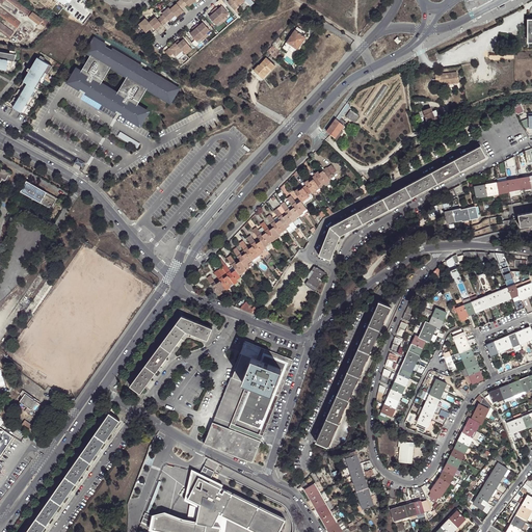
[(15,0),(4,0),(38,26),(43,21),(44,20),(32,11),(31,12),(15,0)]
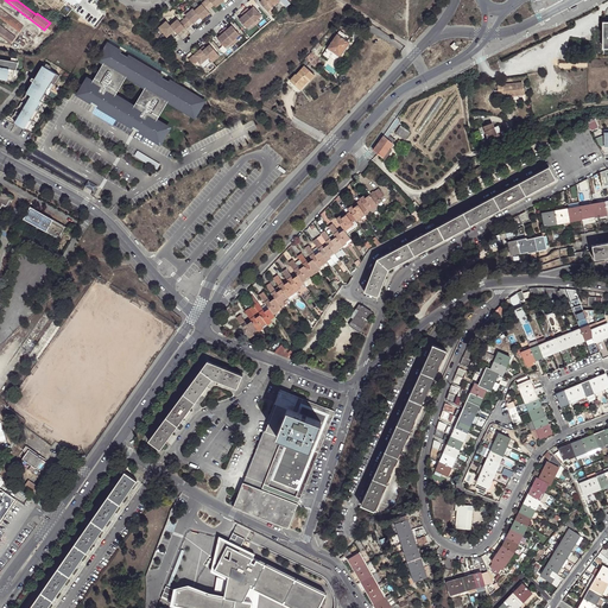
[(194,10),(191,12),(198,19),(201,18),(202,19),(210,13),(208,11),(214,5),(216,7),(217,6),(213,0),(208,0),(203,5),(196,12),(194,10)]
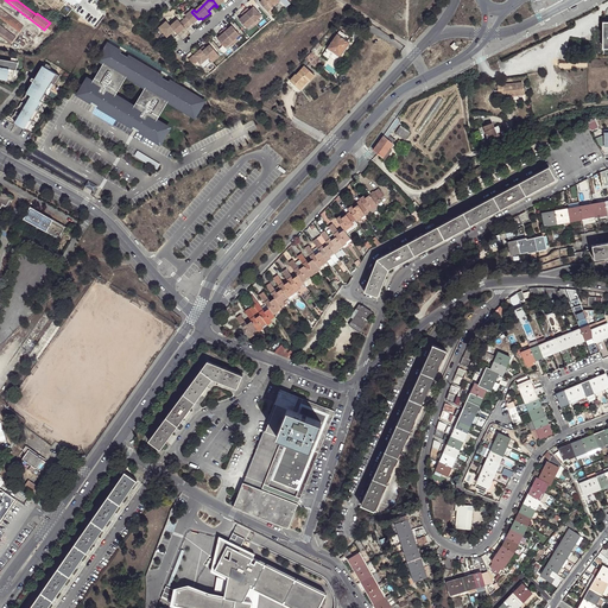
[(264,0),(261,2),(268,12),(273,7),(272,6),(276,2),(277,0),(264,0)]
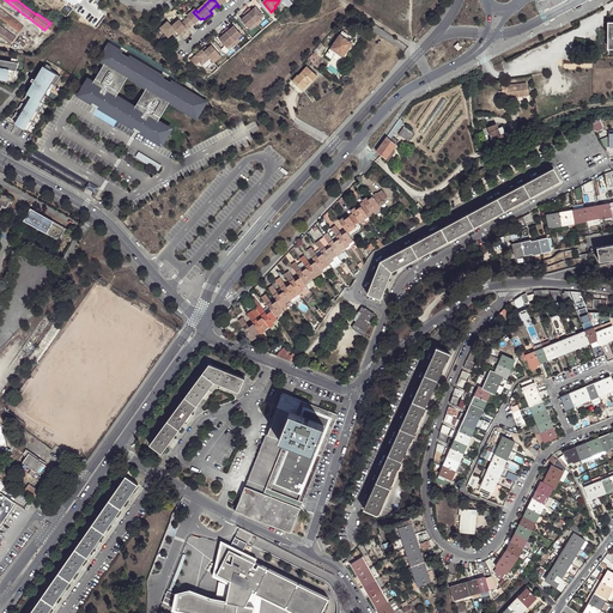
[(255,28),(263,20),(261,18),(265,16),(258,7),(253,11),(252,8),(244,14),(247,17),(243,19),(250,28),(254,25),(255,28)]
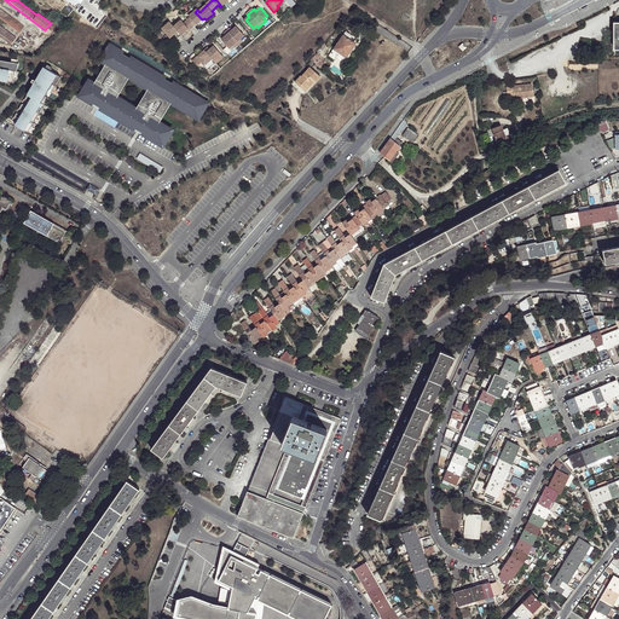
[(0,17),(19,33),(23,29),(0,11),(0,17)]
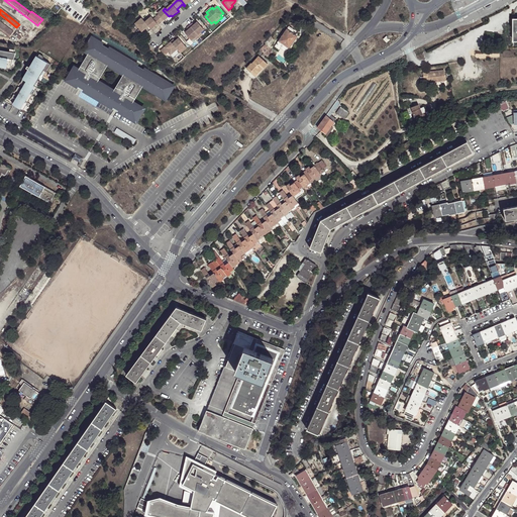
[(152,17),(148,20),(154,26),(158,24),(159,25),(169,16),(163,10),(159,13),(160,15),(154,19),(152,17)]
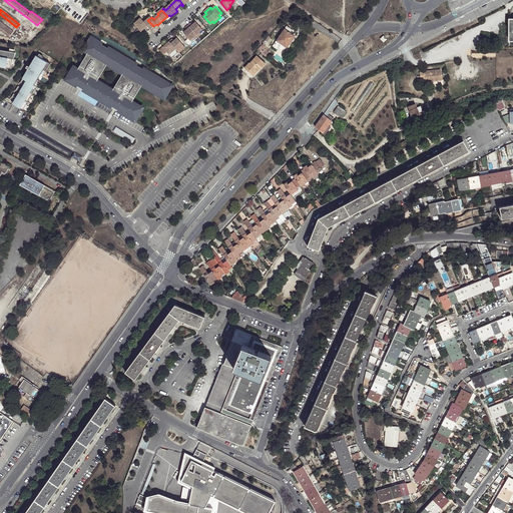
[(153,26),(147,20),(144,22),(141,19),(136,23),(142,30),(145,28),(147,31),(153,26)]
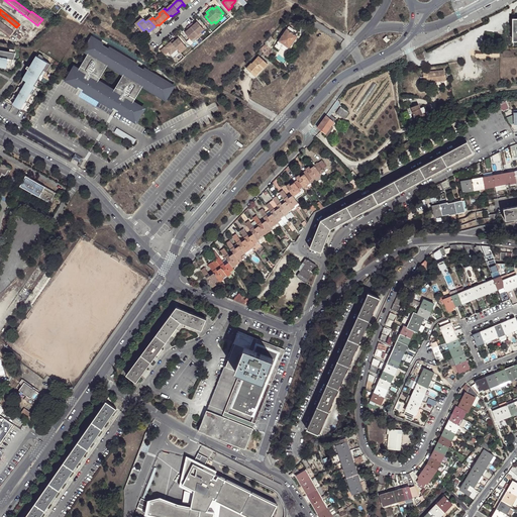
[(0,28),(10,36),(13,31),(0,21),(0,28)]
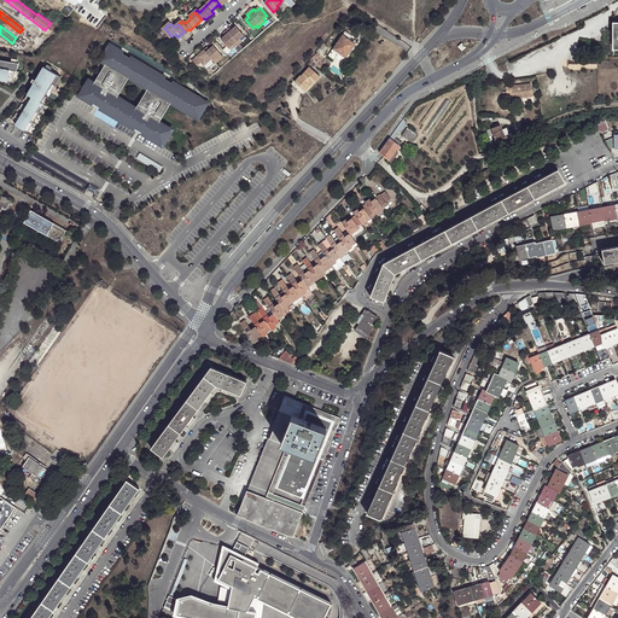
[(231,28),(225,33),(227,35),(237,46),(243,40),(240,39),(244,35),(237,27),(233,30),(231,28)]
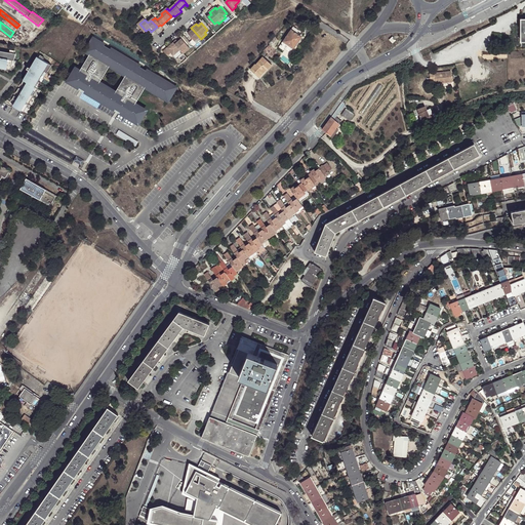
[(200,40),(201,39),(193,30),(189,33),(196,40),(198,38),(200,40)]
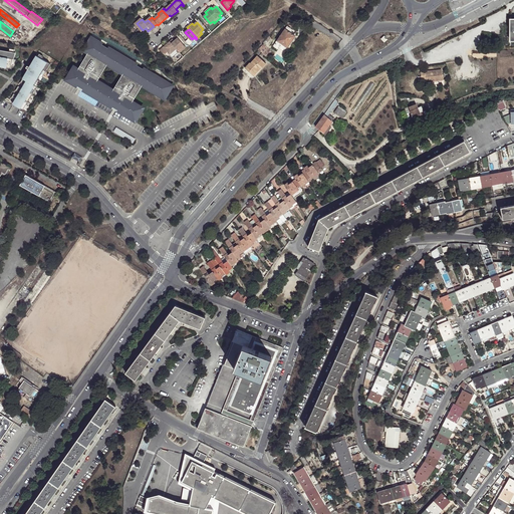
[(277,41),(285,46),(288,48),(295,36),(293,35),(291,33),(285,29),(277,41)]
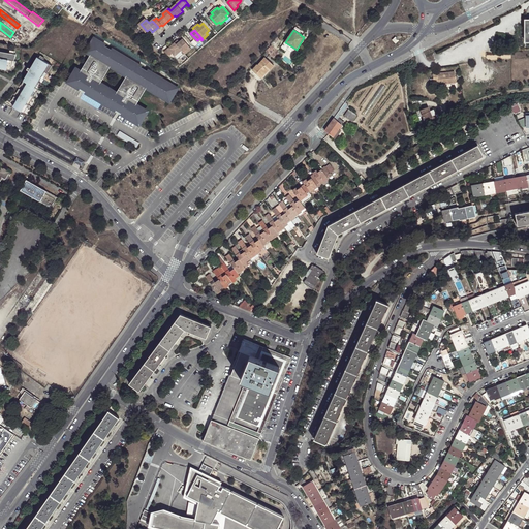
[(104,45),(93,38),(85,52),(90,55),(80,71),(75,68),(67,82),(79,89),(80,88),(86,92),(85,92),(115,110),(116,110),(121,113),(121,114),(135,122),(144,109),(136,104),(146,88),(165,99),(174,86),(147,70),(146,70),(141,67),(141,66),(111,49),(111,50),(104,45)]
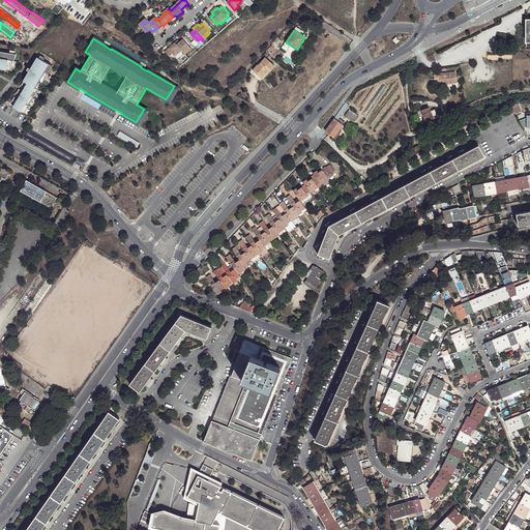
[(277,38),(266,51),(273,58),(277,55),(275,53),(277,50),(276,49),(281,42),(277,38)]
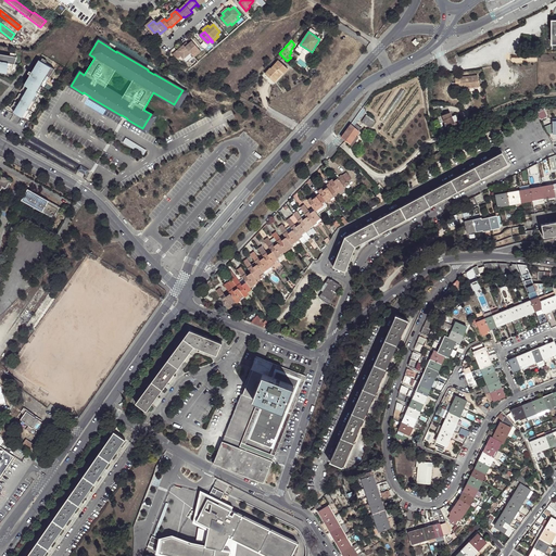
[(189,45),(198,54),(199,53),(197,51),(200,49),(193,41),(189,45)]
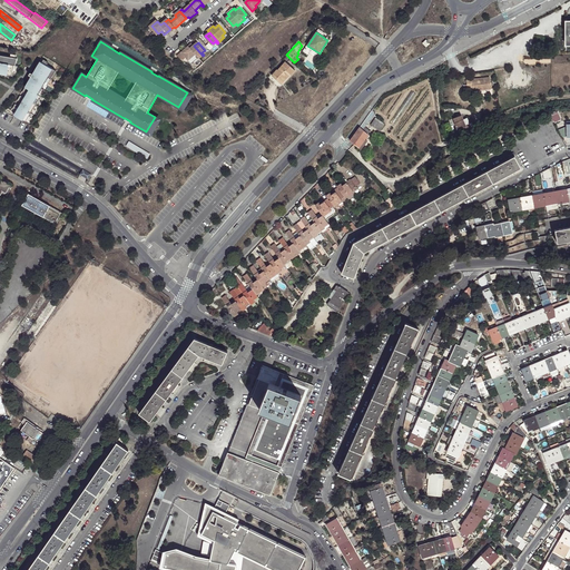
[(194,46),(192,43),(178,56),(193,64),(195,61),(192,57),(196,53),(199,58),(203,56),(194,46)]
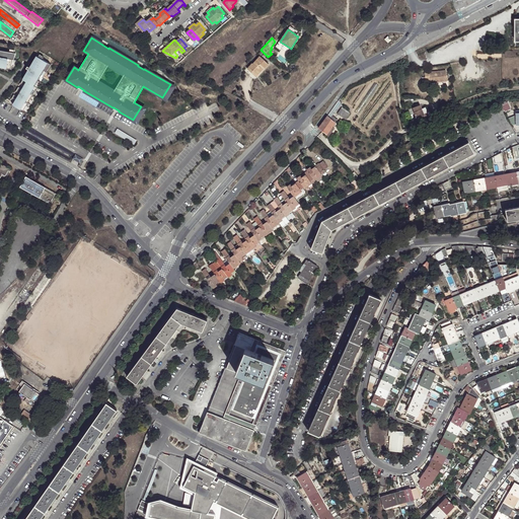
[(286,51),(288,47),(280,42),(277,47),(281,50),(282,48),(286,51)]
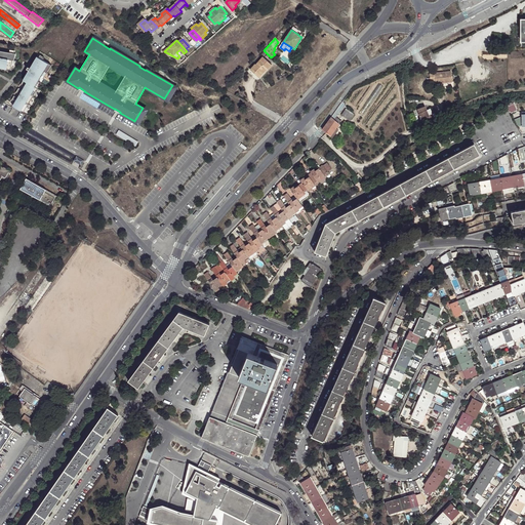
[(0,69),(9,71),(11,62),(13,62),(14,55),(0,51),(0,69)]
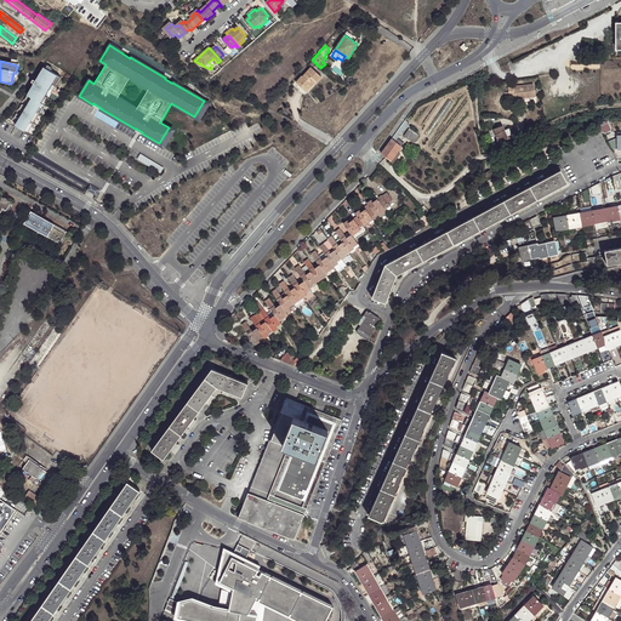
[(55,86),(61,77),(44,67),(35,80),(33,79),(32,81),(34,83),(24,100),(29,102),(27,107),(22,104),(18,109),(23,112),(21,115),(16,113),(13,119),(18,121),(21,123),(18,126),(28,132),(44,104),(41,103),(45,96),(49,91),(52,84),(55,86)]
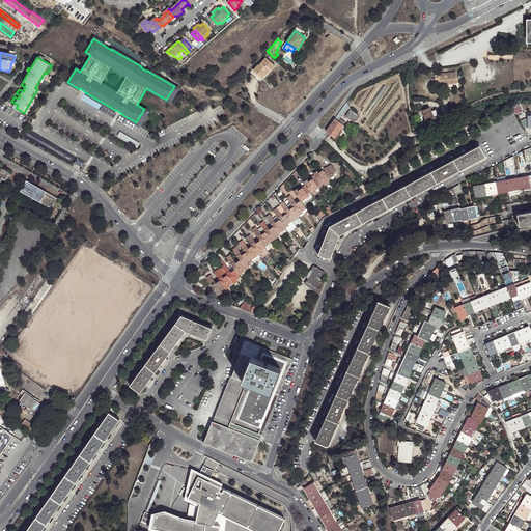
[(275,66),(268,60),(266,58),(259,66),(258,65),(253,72),(257,76),(259,74),(263,77),(270,71),(271,71),(275,66)]
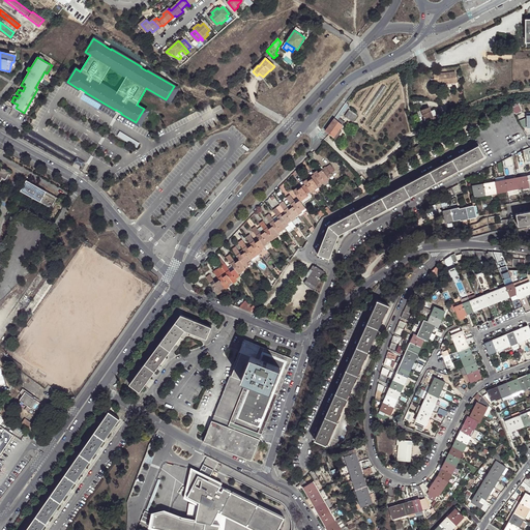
[(440,85),(448,84),(458,84),(457,74),(440,74),(440,72),(434,74),(435,83),(440,83),(440,85)]
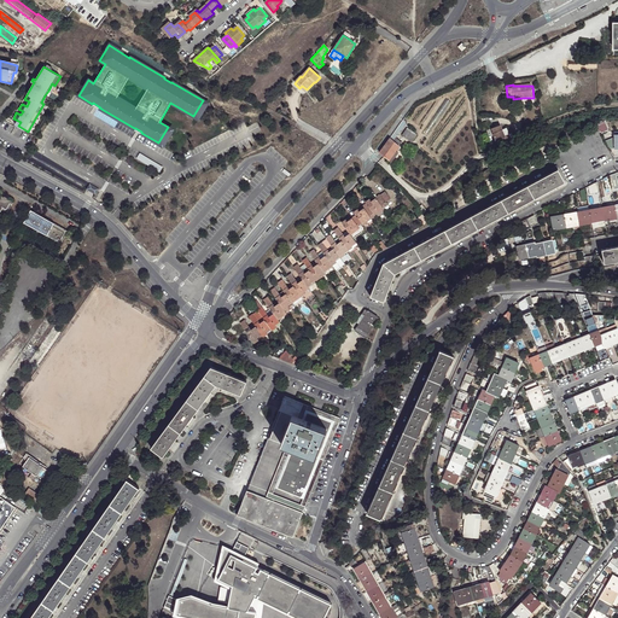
[(494,109),(490,86),(483,87),(487,110),(494,109)]
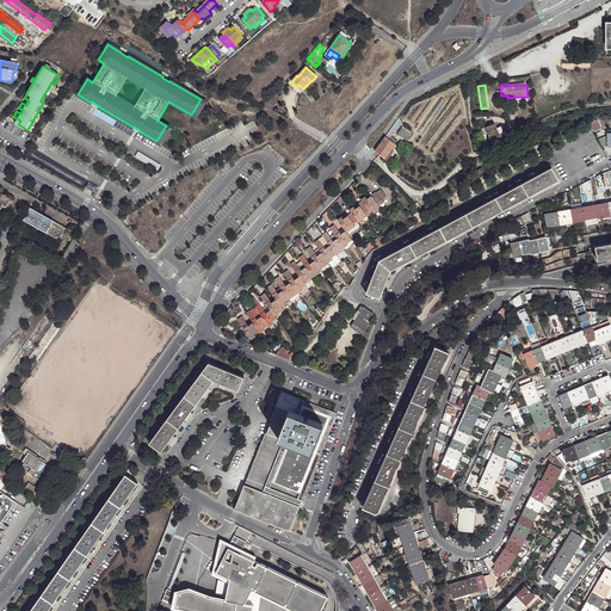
[(445,100),(442,97),(417,131),(421,135),(445,100)]
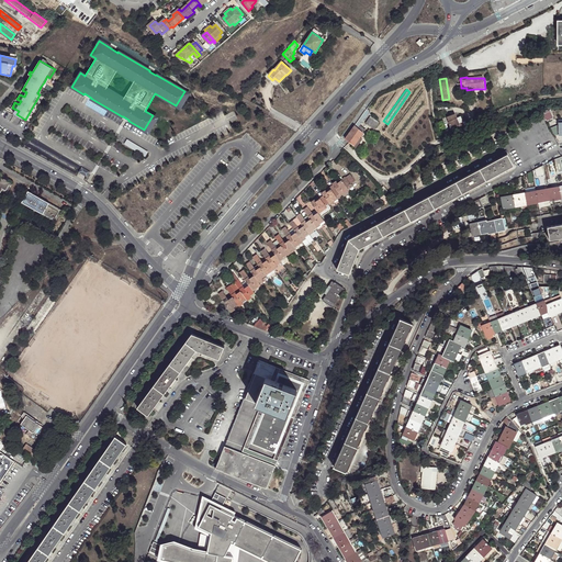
[(422,93),(417,90),(390,130),(393,133),(422,93)]
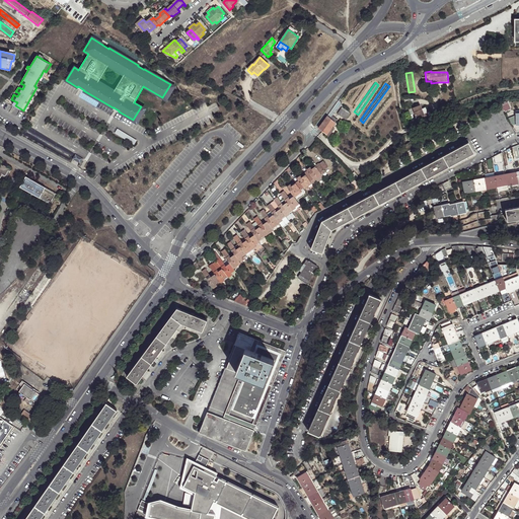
[(326,115),(318,128),(322,131),(326,134),(331,127),(336,122),(335,121),(337,119),(332,115),(342,101),(339,99),(326,115)]
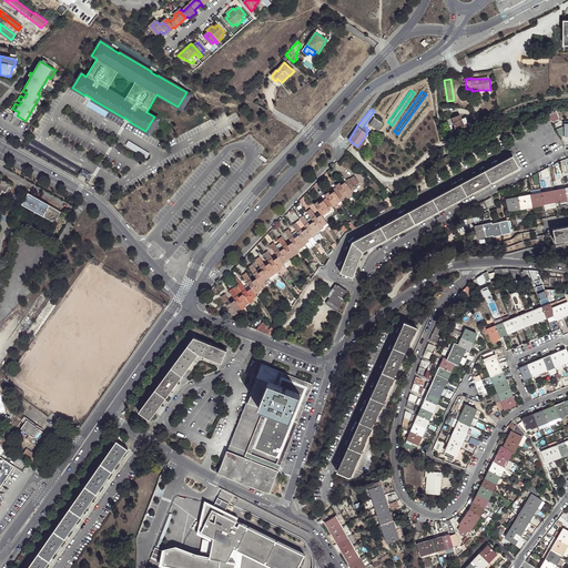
[(551,122),(557,119),(554,111),(548,113),(551,122)]
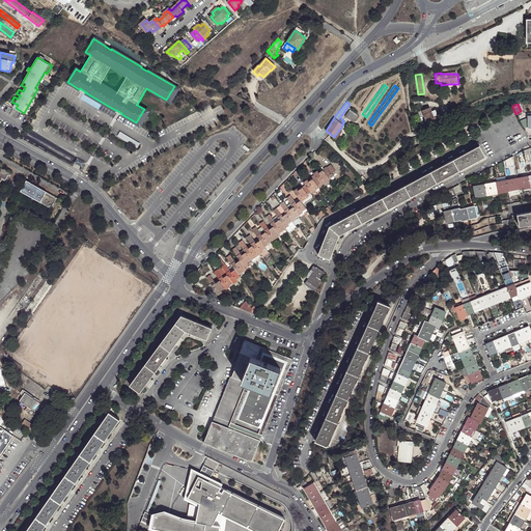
[(429,107),(421,110),(426,121),(428,120),(429,124),(440,119),(441,118),(439,114),(437,115),(435,110),(431,112),(429,107)]
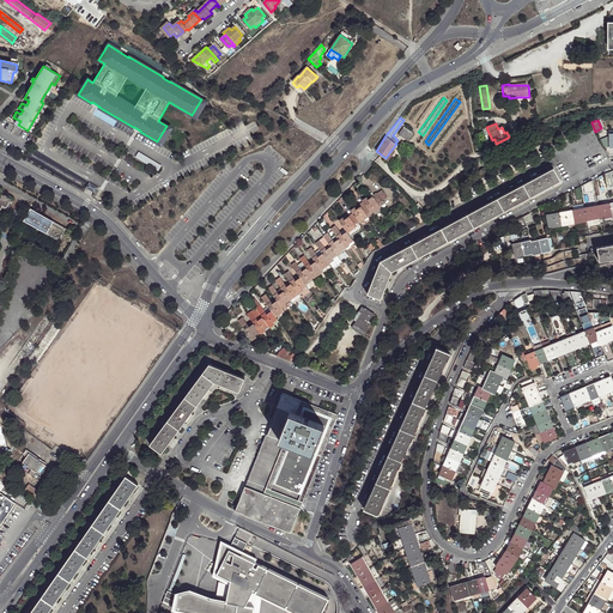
[(406,128),(400,135),(408,141),(414,134),(406,128)]
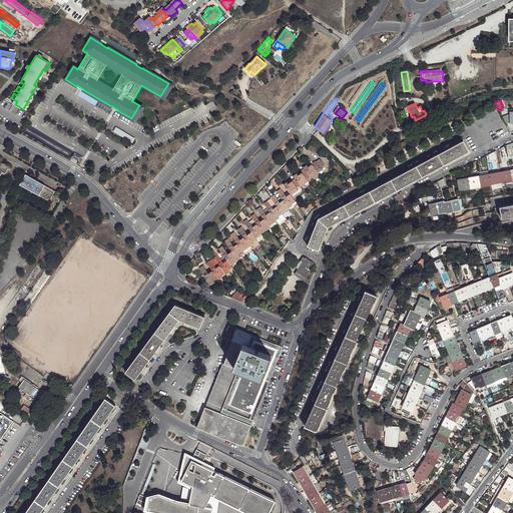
[(116,127),(113,132),(132,143),(135,139),(116,127)]
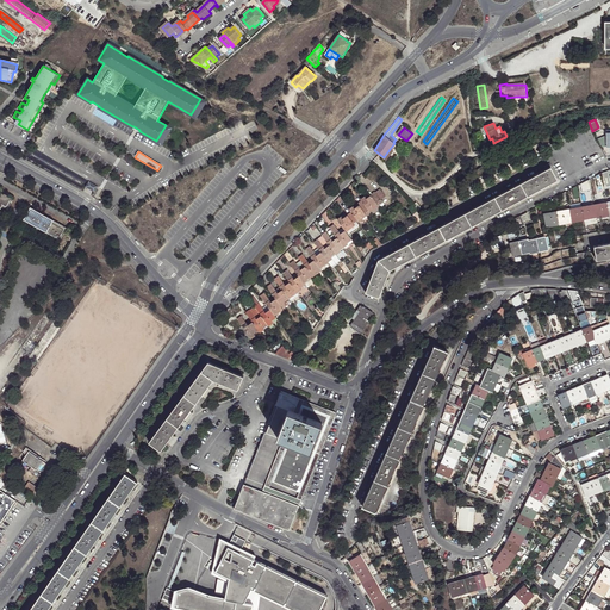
[(366,292),(380,297),(391,269),(556,180),(551,167),(379,260),(366,292)]
